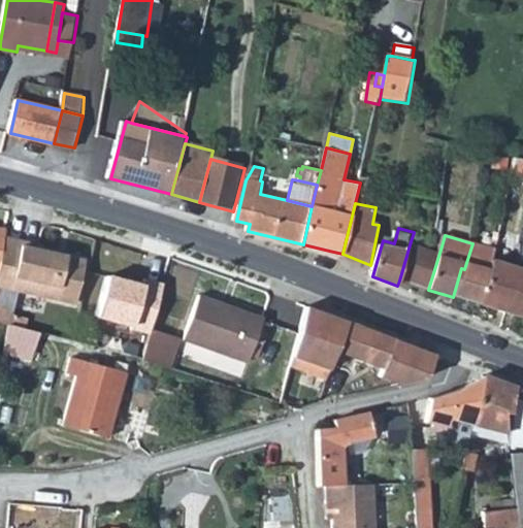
[(45,245),(4,238),(0,259),(0,286),(15,289),(76,301),(85,259),(44,252),(45,245)]
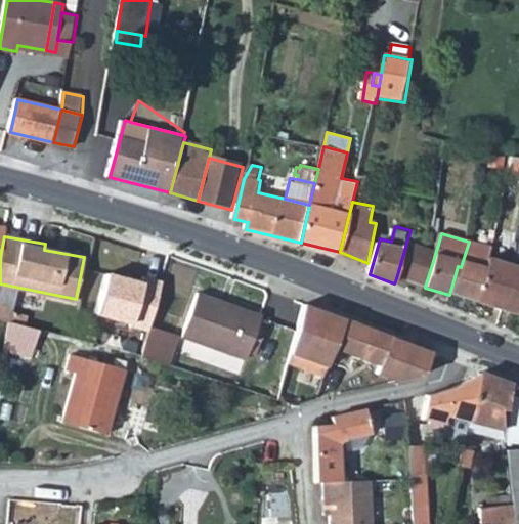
[(396,278),(425,288),(437,248),(407,239),(396,278)]
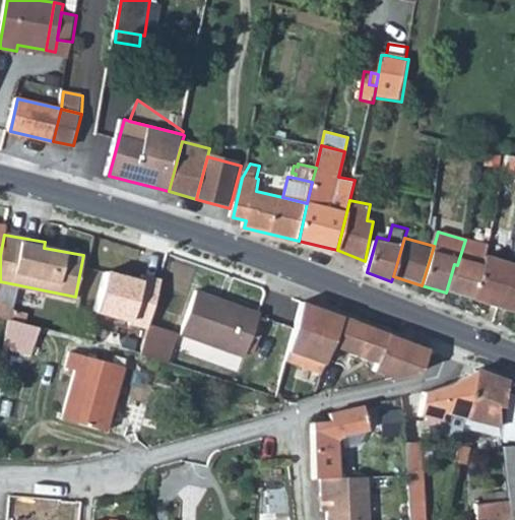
[(446,293),(473,301),(487,259),(490,247),(465,240),(457,265),(454,264),(446,293)]
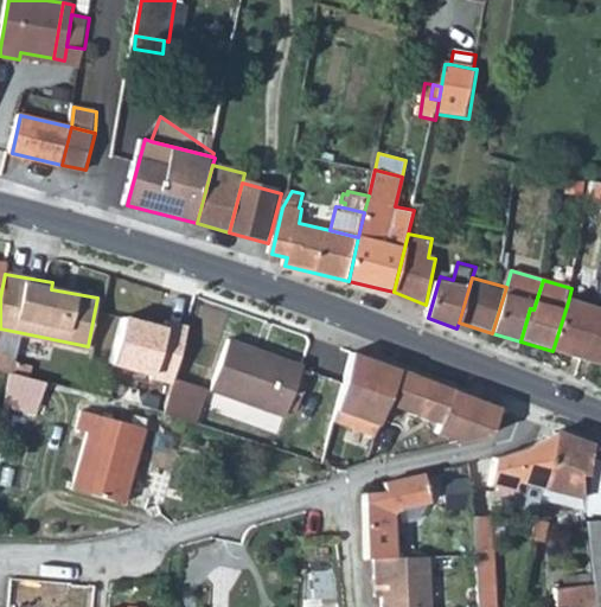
[(552,351),(582,360),(598,312),(568,302),(552,351)]
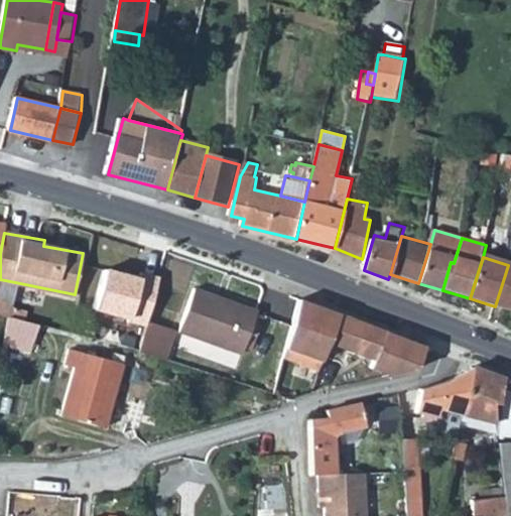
[(495,306),(510,310),(510,266),(508,265),(495,306)]
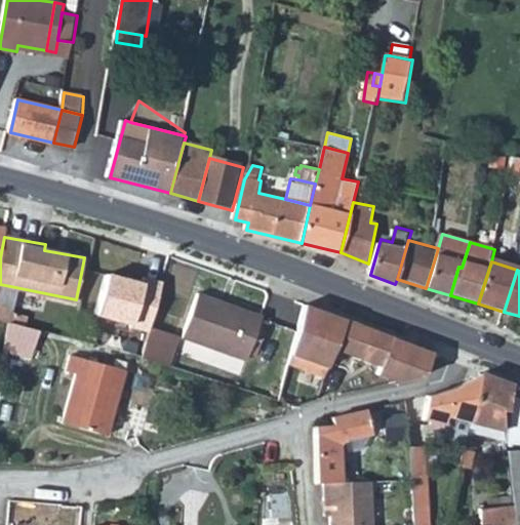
[(116,274),(106,317),(156,333),(167,288),(116,274)]
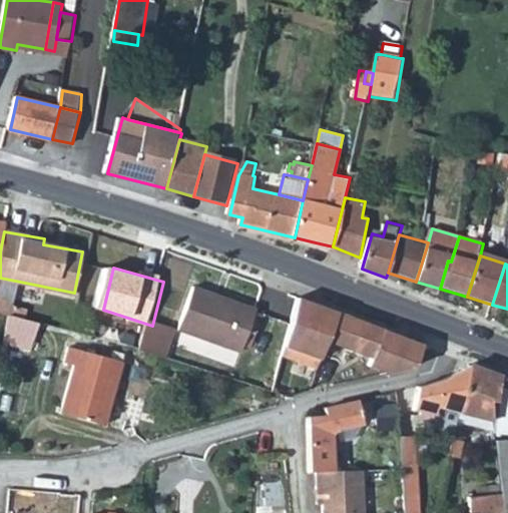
[(0,312),(8,315),(15,281),(0,278),(0,312)]
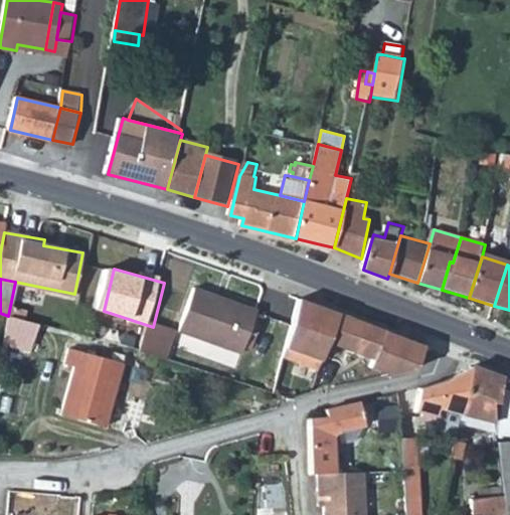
[(259,311),(194,290),(181,333),(244,354),(259,311)]
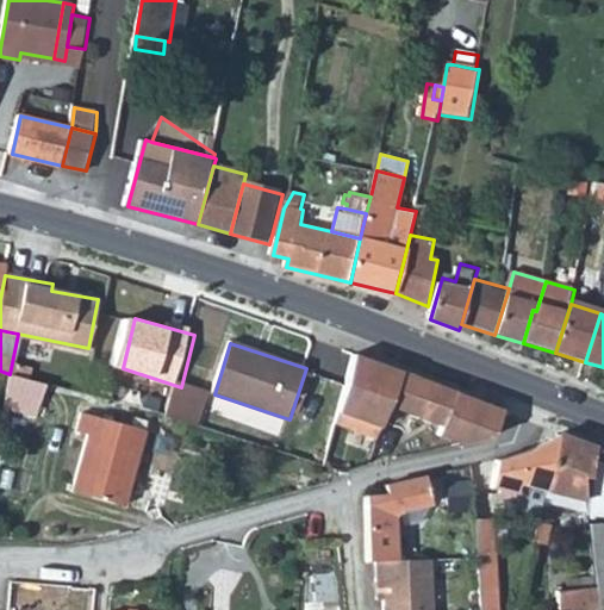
[(468,396),(355,355),(343,396),(336,423),(379,439),(390,404),(440,421),(435,434),(453,440),(455,428),(465,430),(462,441),(492,434),(497,417),(498,414),(500,409),(468,396)]
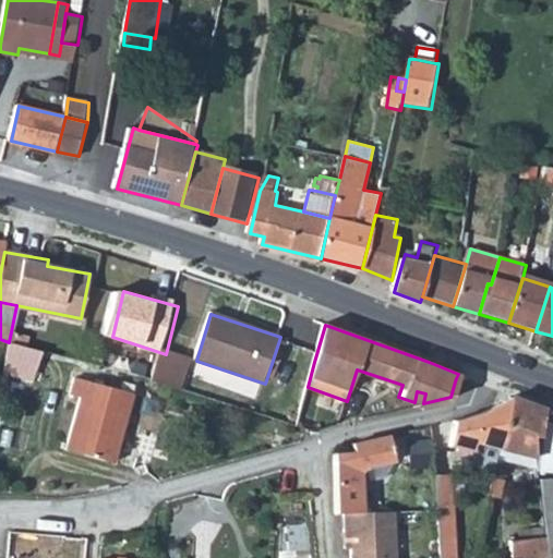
[(9,342),(2,366),(34,374),(38,350),(9,342)]
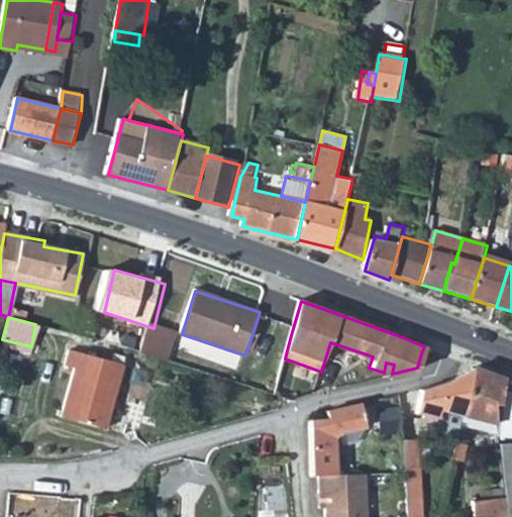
[(108,324),(105,339),(143,346),(145,331),(108,324)]
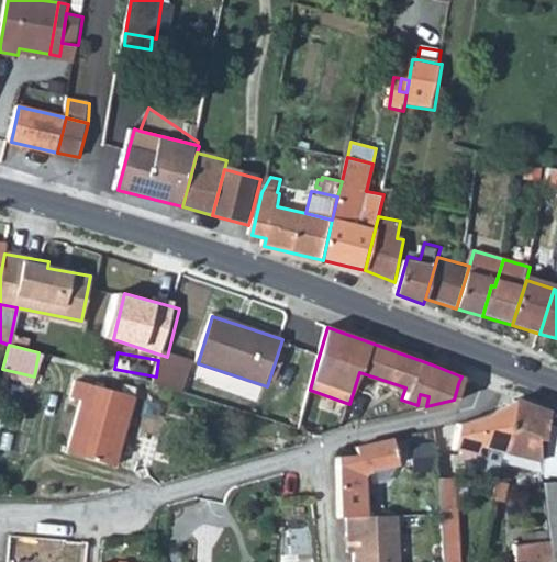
[(160,384),(189,392),(198,361),(169,352),(167,357),(160,384)]
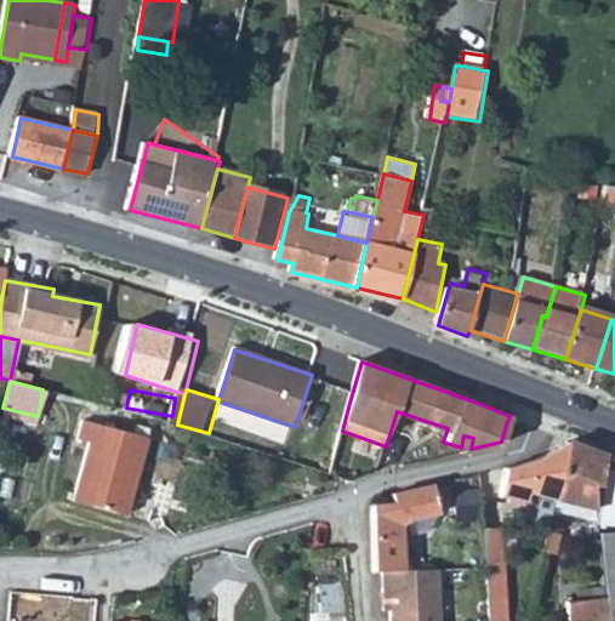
[(135,423),(131,434),(80,420),(75,438),(87,442),(73,500),(124,513),(148,427),(135,423)]
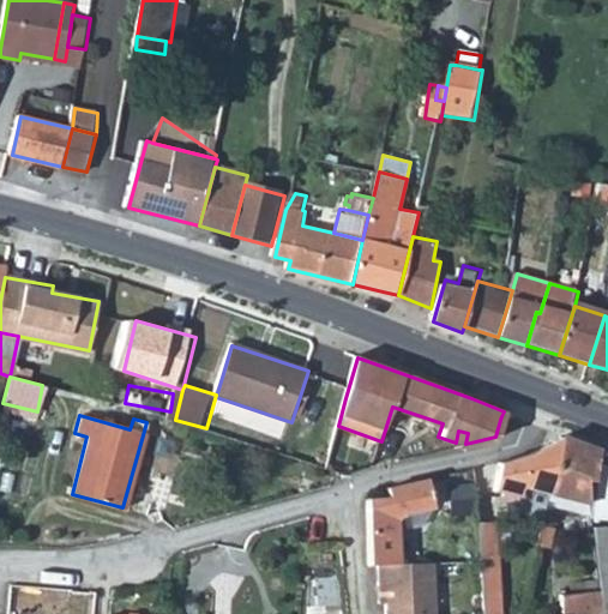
[(596,483),(601,450),(572,439),(566,438),(561,439),(549,494),(575,500),(573,512),(584,515),(595,515),(591,482),(596,483)]
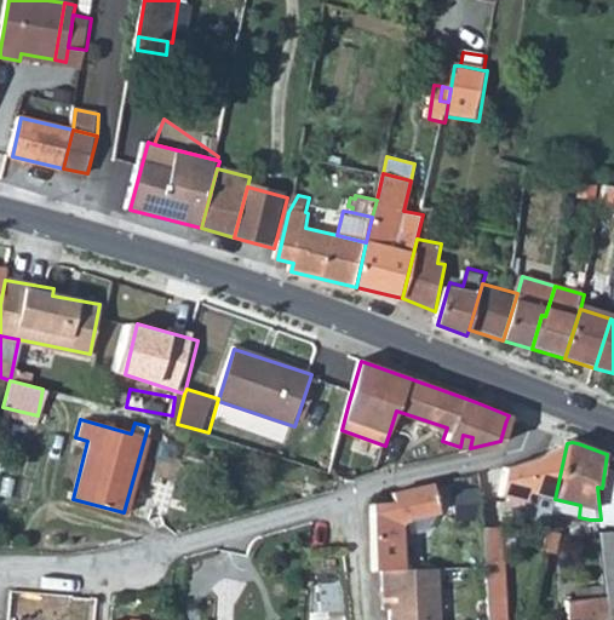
[(555,499),(567,443),(531,460),(501,468),(500,494),(524,501),(529,520),(549,523),(552,510),(555,499)]
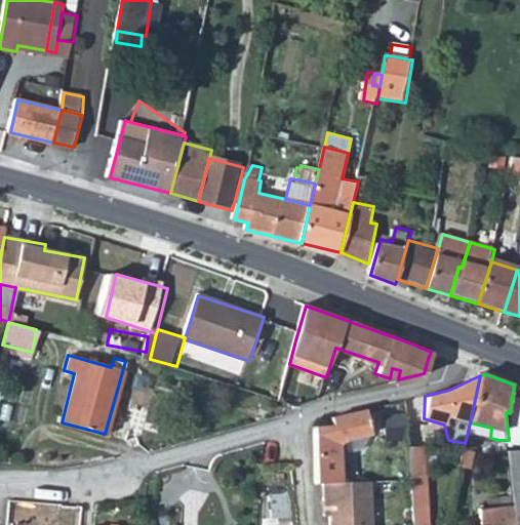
[(370,431),(366,407),(333,416),(333,427),(317,427),(318,482),(326,482),(342,481),(338,452),(336,442),(370,431)]
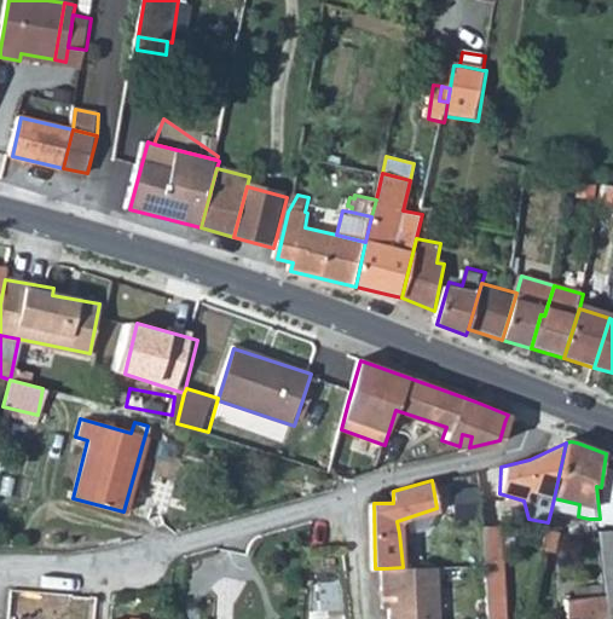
[(551,509),(578,516),(579,504),(554,498),(551,509)]
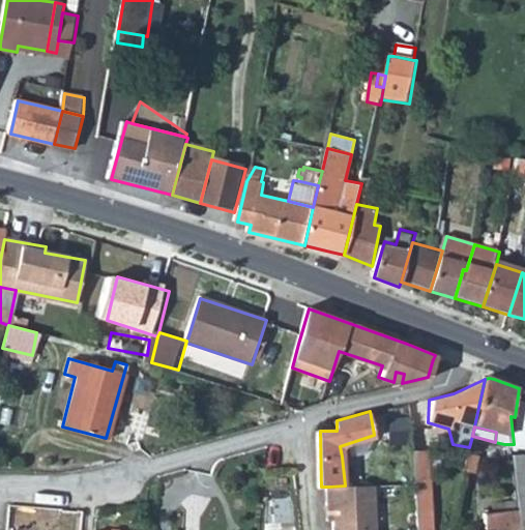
[(362,450),(374,435),(340,446),(342,457),(362,450)]
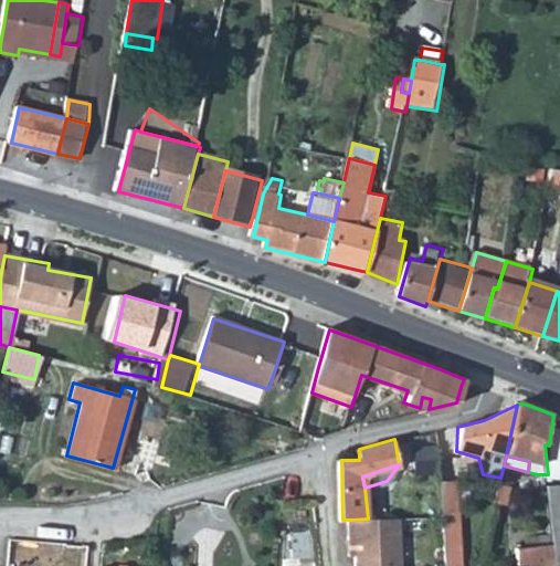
[(455,480),(436,483),(440,502),(458,500),(455,480)]
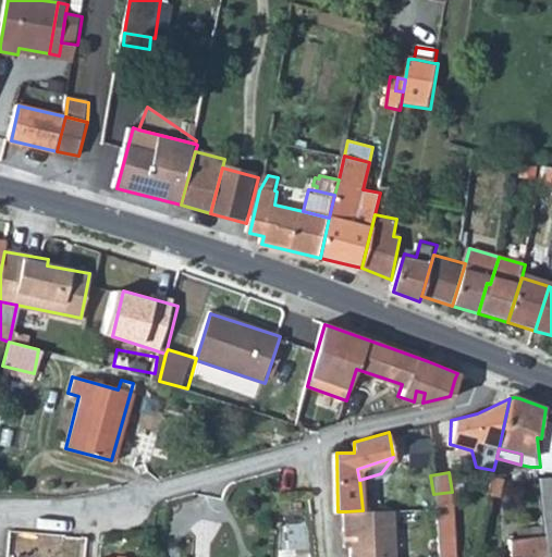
[(551,475),(541,478),(547,529),(549,556),(551,556),(551,475)]
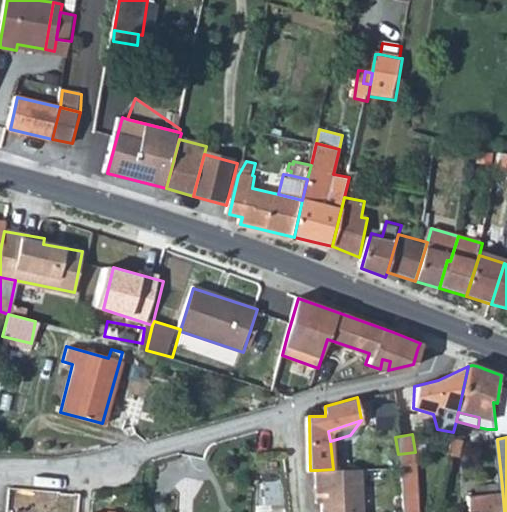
[(415,452),(398,454),(400,470),(417,466),(415,452)]
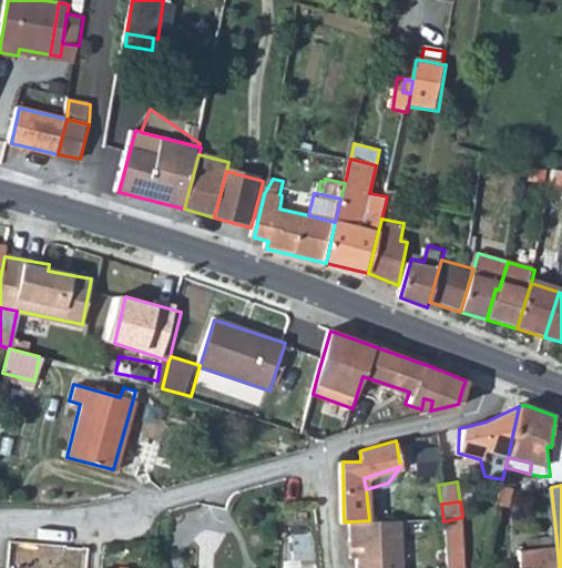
[(468,549),(462,517),(443,521),(448,551),(468,549)]
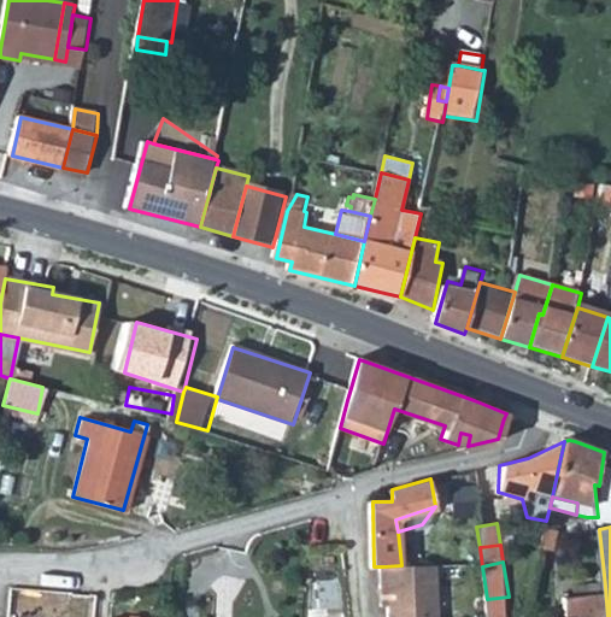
[(401,565),(383,566),(382,587),(389,587),(388,616),(438,616),(439,564),(401,565)]
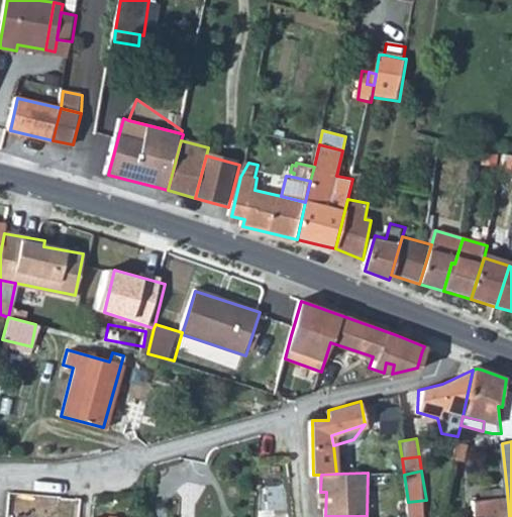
[(509,516),(507,491),(497,491),(498,500),(476,500),(476,516),(509,516)]
